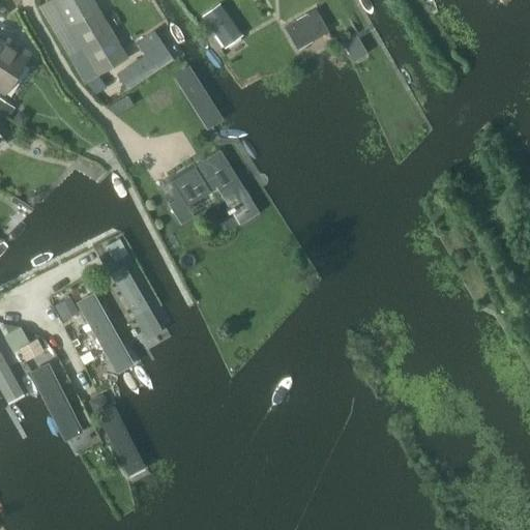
[(51,0),(39,7),(85,84),(128,58),(93,0),(51,0)]
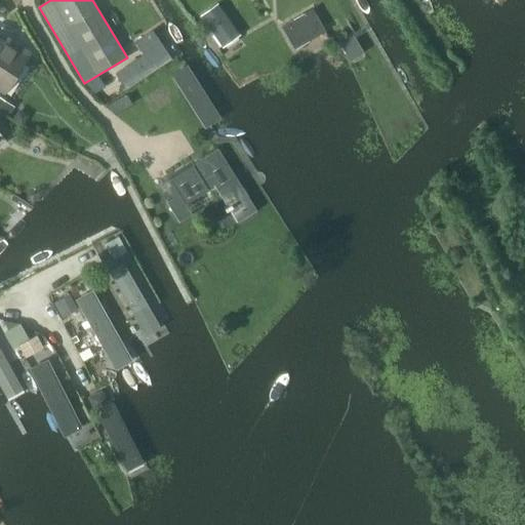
[(207,23),(225,46),(240,35),(223,11),(217,3),(202,15),(207,23)]
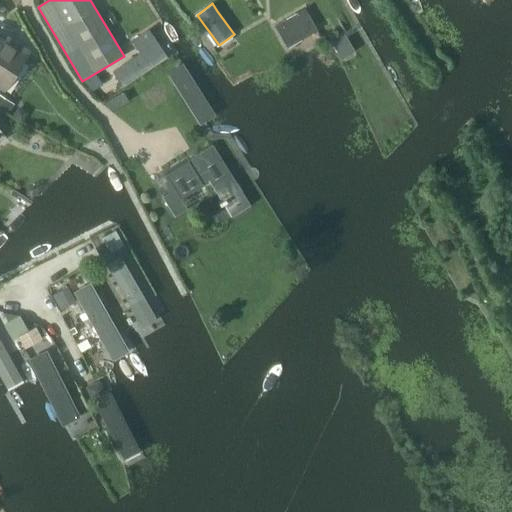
[(288,48),(318,30),(306,9),(275,26),(288,48)]
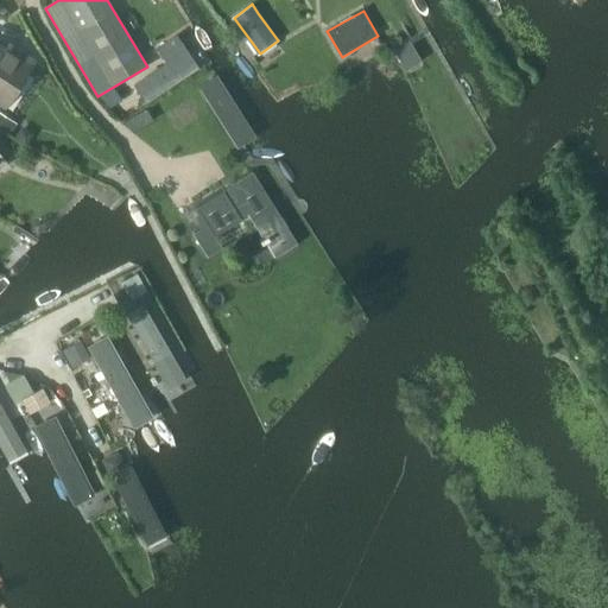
[(168,63),(135,84),(147,103),(198,69),(176,36),(158,48),(168,63)]
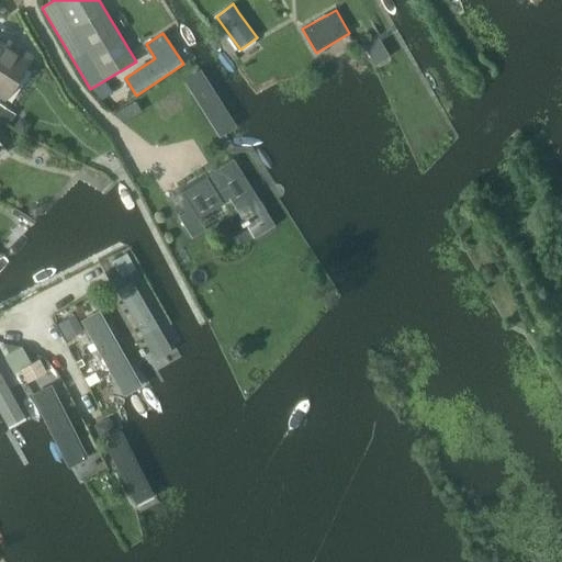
[(363,45),(369,54),(384,45),(379,36),(363,45)]
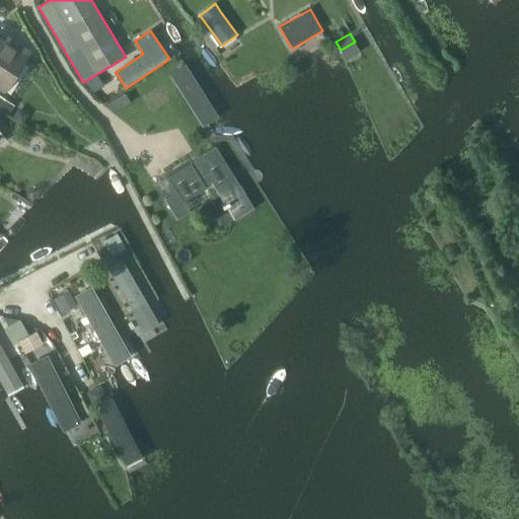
[(0,88),(5,91),(16,74),(31,52),(11,39),(8,44),(0,38),(0,88)]
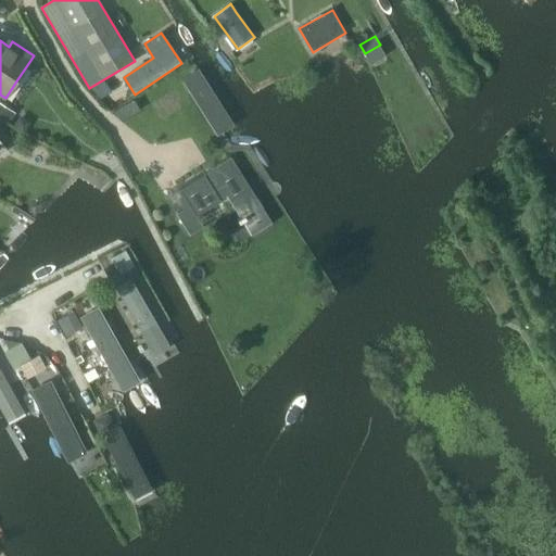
[(217,135),(223,131),(235,124),(199,68),(182,78),(217,135)]
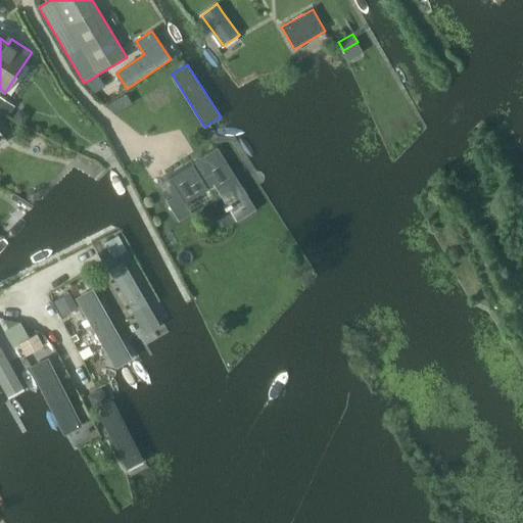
[(0,108),(9,114),(14,105),(0,95),(0,108)]
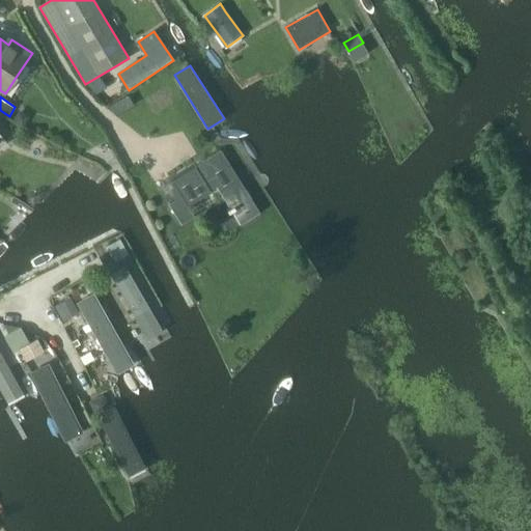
[(182,196),(170,203),(183,224),(194,216),(188,205),(200,197),(217,187),(230,207),(228,210),(230,213),(232,211),(240,223),(257,213),(258,214),(260,212),(221,149),(184,173),(172,180),(182,196)]
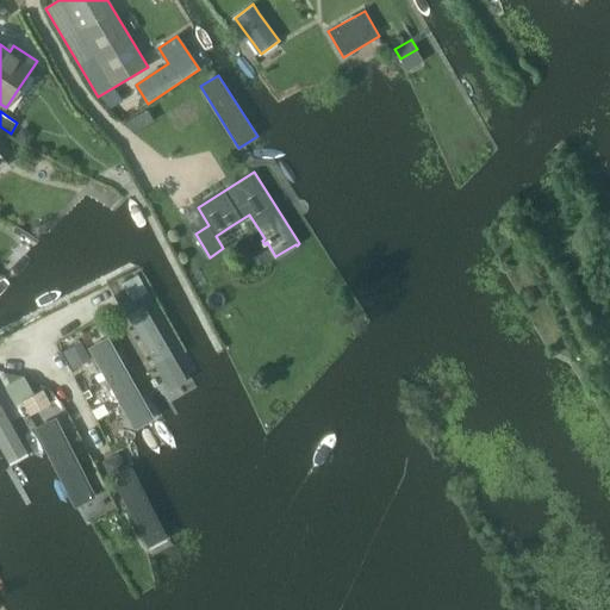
[(134,327),(167,385),(185,374),(151,317),(134,327)]
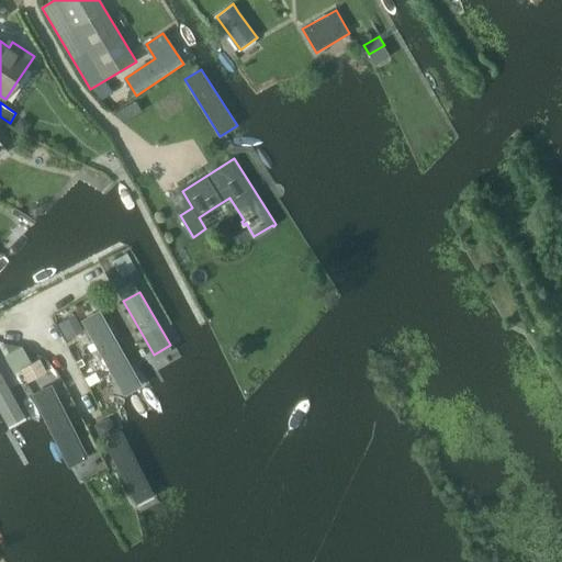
[(115,379),(132,370),(100,313),(85,323),(115,379)]
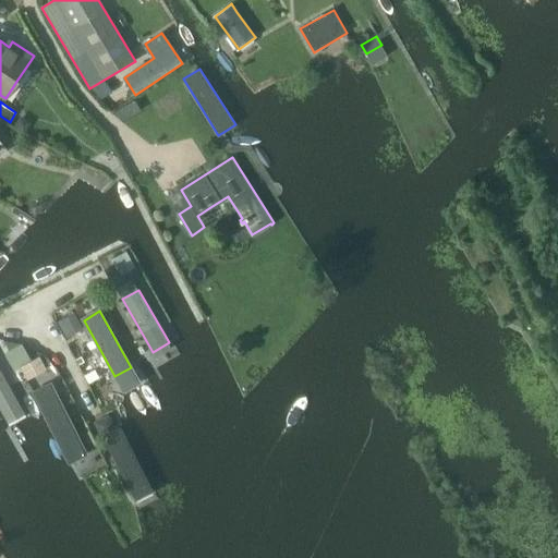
[(21,366),(31,361),(22,343),(4,340),(10,350),(4,352),(14,371),(22,366),(21,366)]
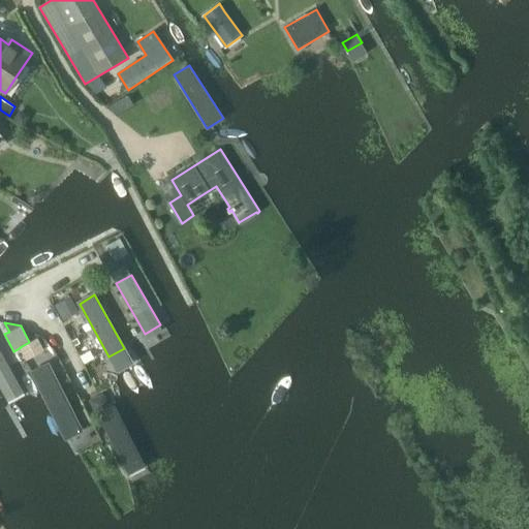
[(0,386),(10,405),(26,397),(0,349),(0,386)]
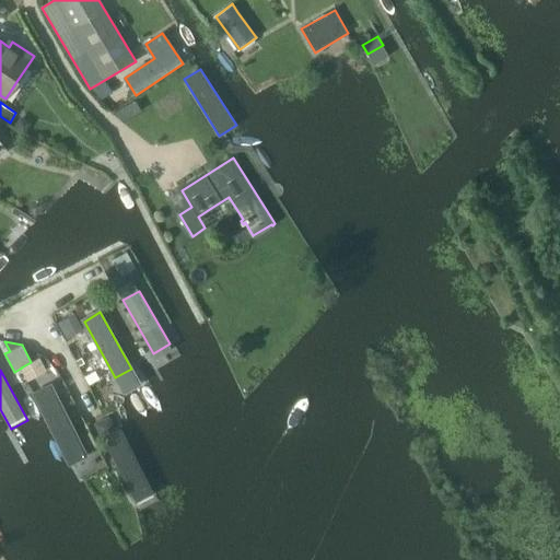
[(58,397),(42,406),(70,463),(86,453),(58,397)]
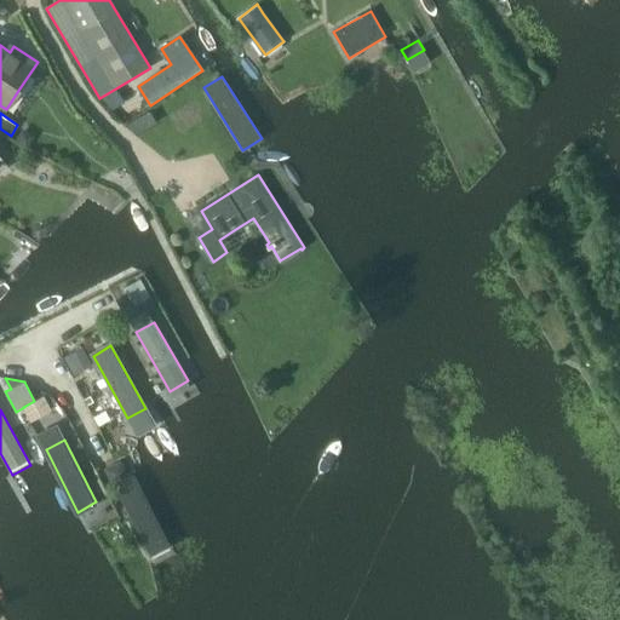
[(114,486),(144,545),(164,535),(132,476),(114,486)]
